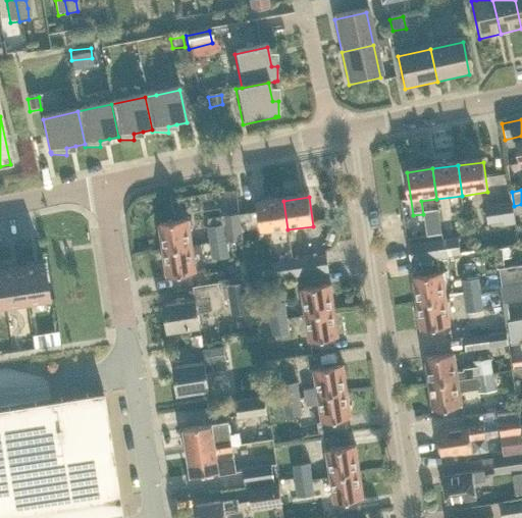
[(262,234),(288,229),(283,201),(258,205),(262,234)]
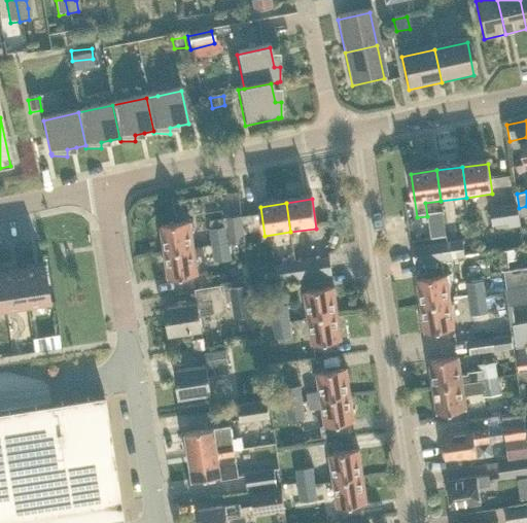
[(508,227),(521,225),(519,209),(490,212),(491,225),(508,222),(508,227)]
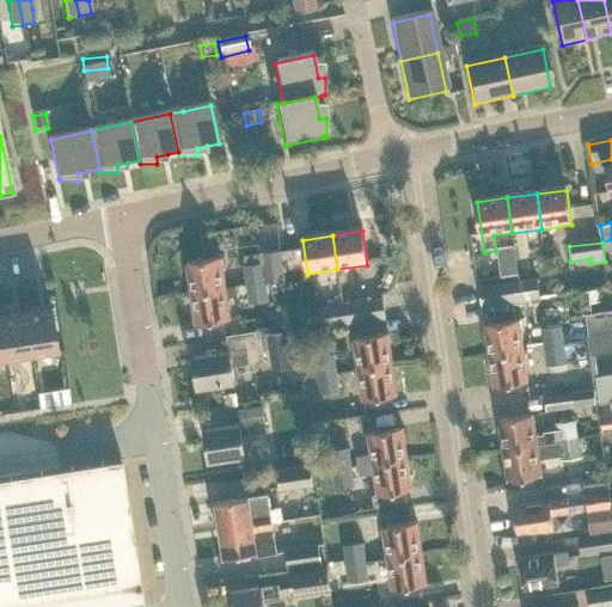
[(285,283),(281,253),(262,256),(267,286),(285,283)]
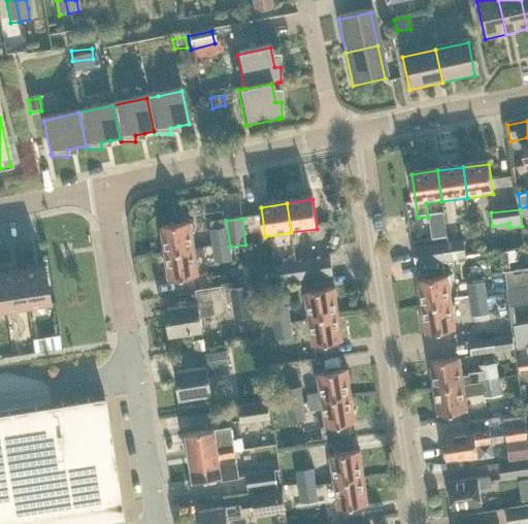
[(230,247),(226,221),(207,224),(211,250),(230,247)]
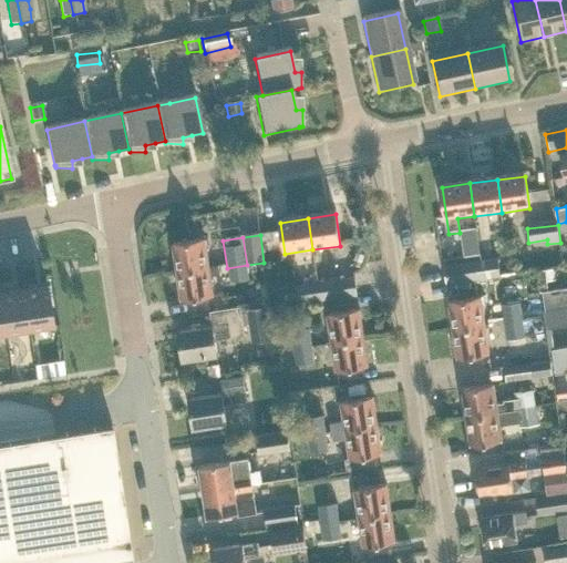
[(177,274),(210,269),(225,267),(223,257),(208,259),(206,241),(174,245),(177,274)]
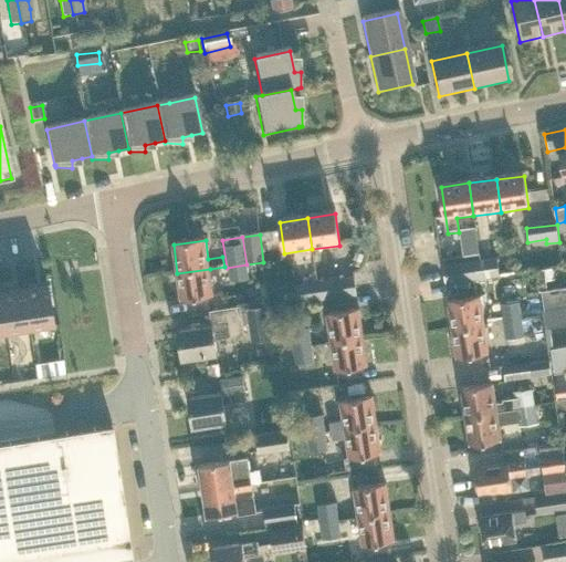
[(477,255),(474,240),(461,242),(463,257),(477,255)]
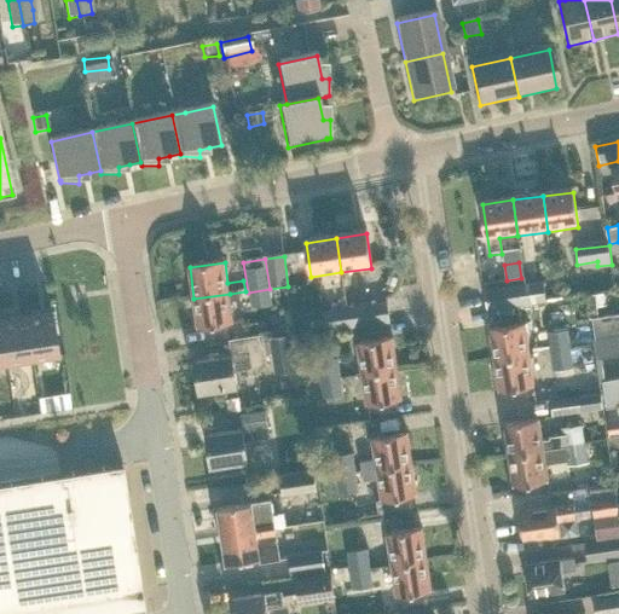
[(388,278),(383,291),(393,295),(398,282),(388,278)]
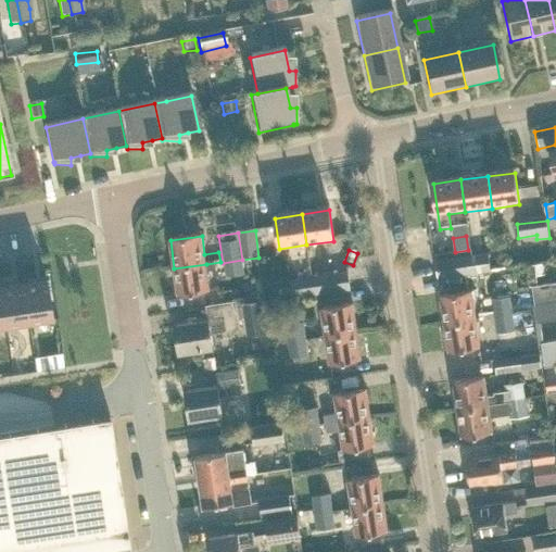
[(474,276),(489,274),(487,258),(471,260),(474,276)]
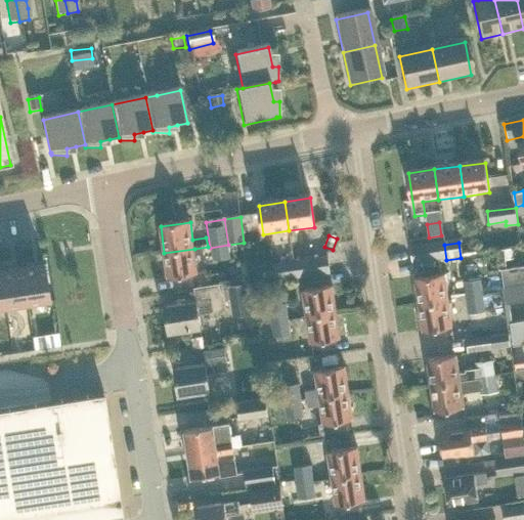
[(228,245),(210,248),(212,263),(230,261),(228,245)]
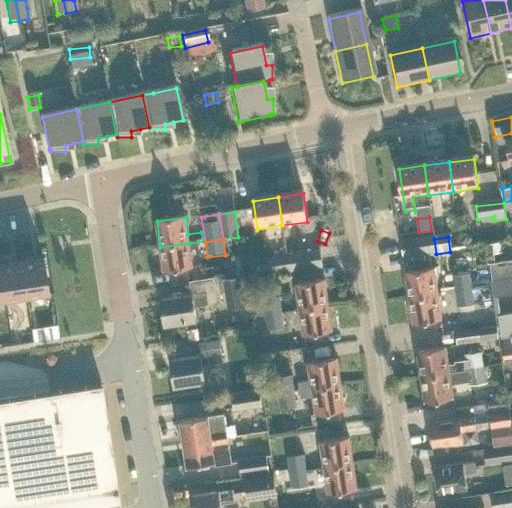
[(405,258),(436,254),(434,239),(403,243),(405,258)]
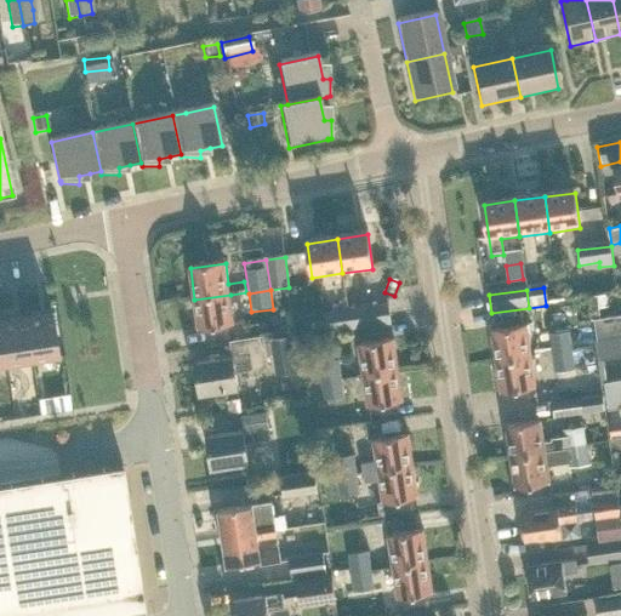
[(231,295),(194,300),(199,330),(235,325),(231,295)]
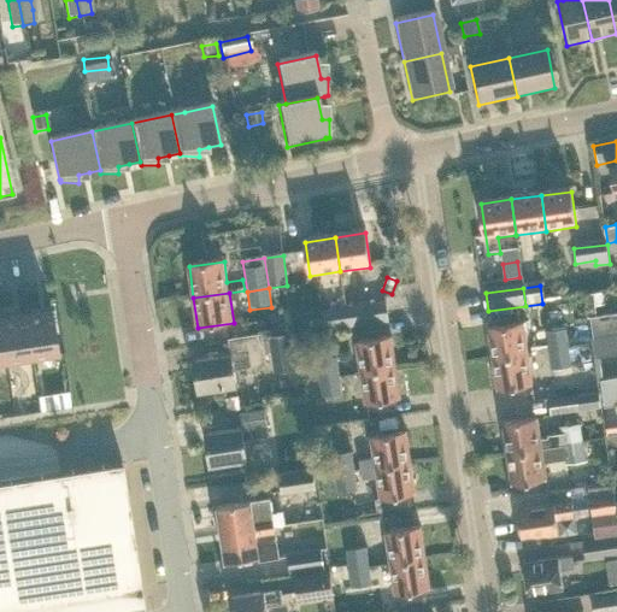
[(357,328),(388,323),(386,305),(354,310),(357,328)]
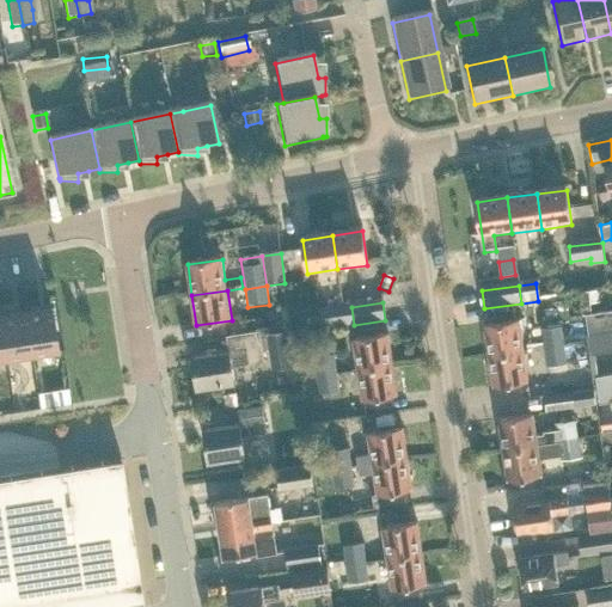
[(324,330),(354,325),(352,307),(320,312),(322,317),(323,327),(324,330)]
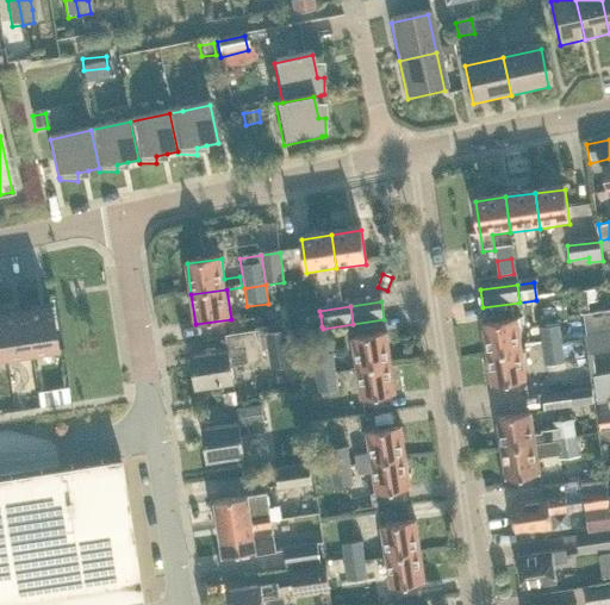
[(30,360),(57,356),(50,311),(24,316),(30,360)]
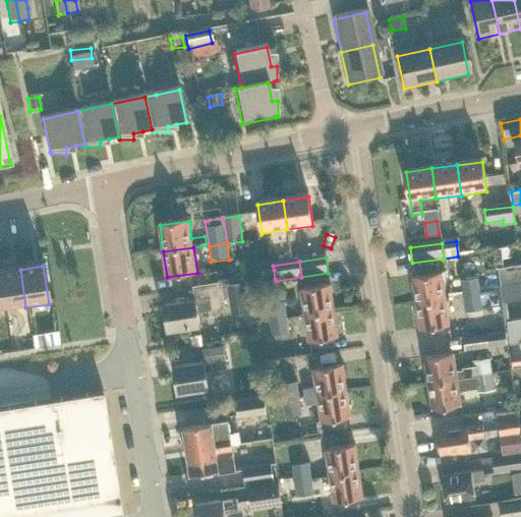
[(501,288),(520,285),(520,266),(499,270),(501,288)]
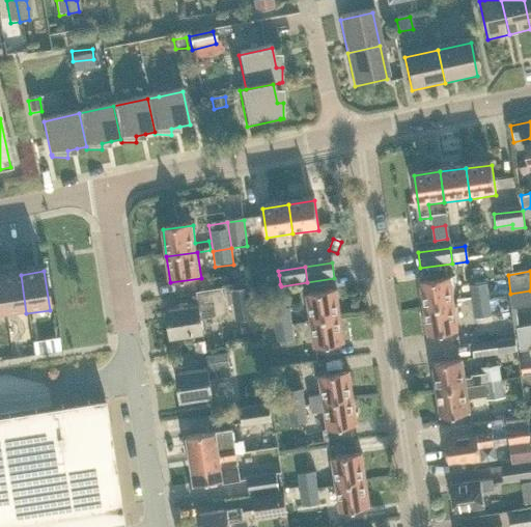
[(0,289),(4,316),(26,313),(21,275),(0,277),(0,289)]
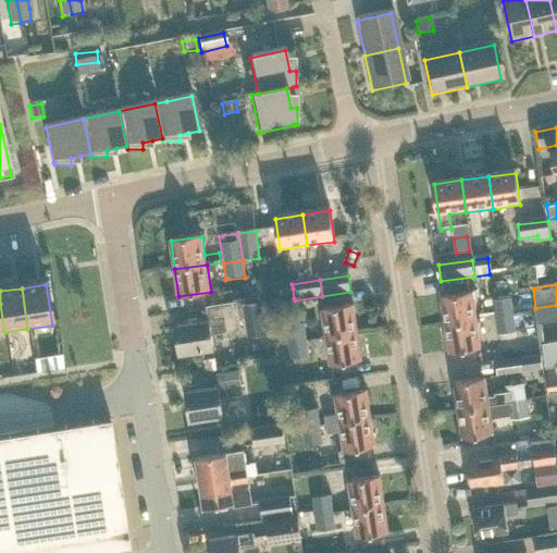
[(293,289),(282,291),(283,299),(294,298),(293,289)]
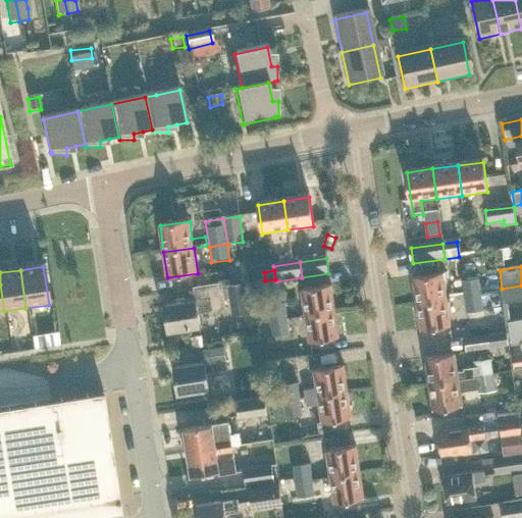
[(418,307),(446,302),(441,276),(414,280),(418,307)]
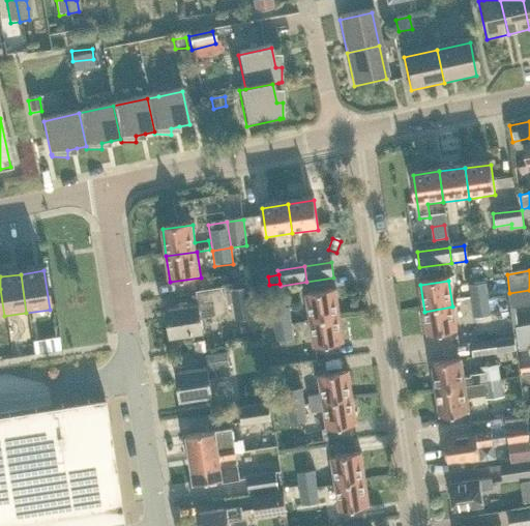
[(473,301),(489,299),(487,283),(470,285),(473,301)]
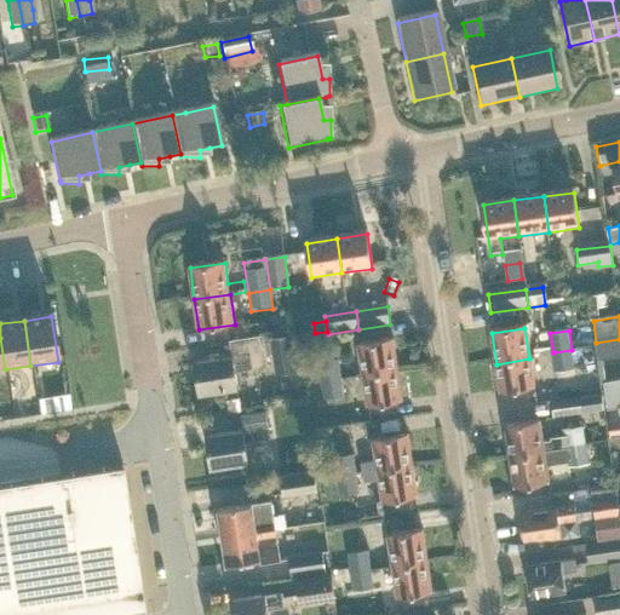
[(297,374),(291,337),(268,340),(274,378),(297,374)]
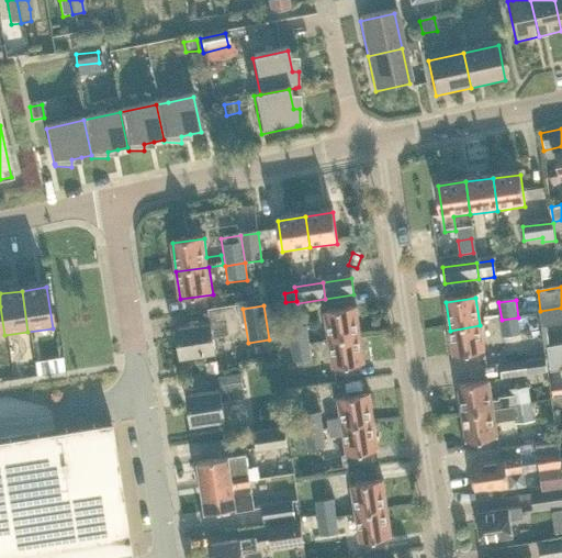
[(561,308),(540,311),(543,328),(561,325),(561,308)]
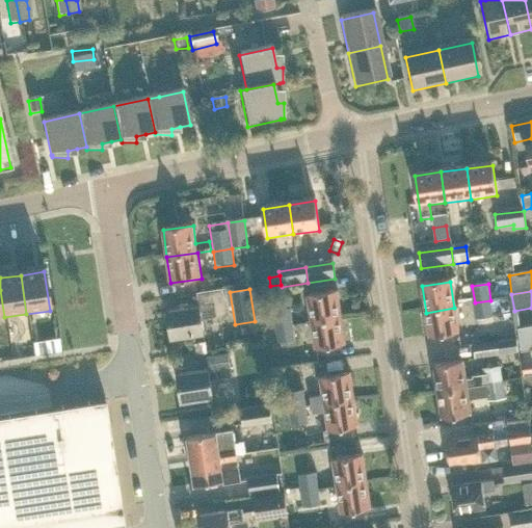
[(201,322),(229,317),(224,292),(196,296),(198,309),(167,314),(170,339),(203,334),(201,322)]
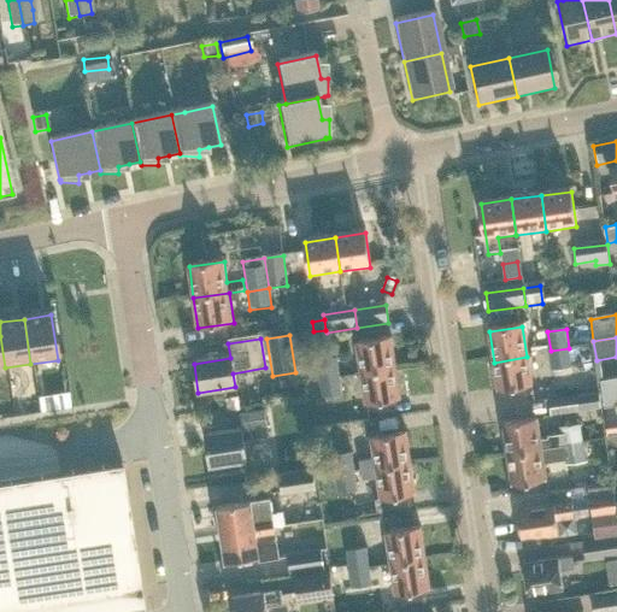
[(329,353),(328,339),(316,340),(317,354),(329,353)]
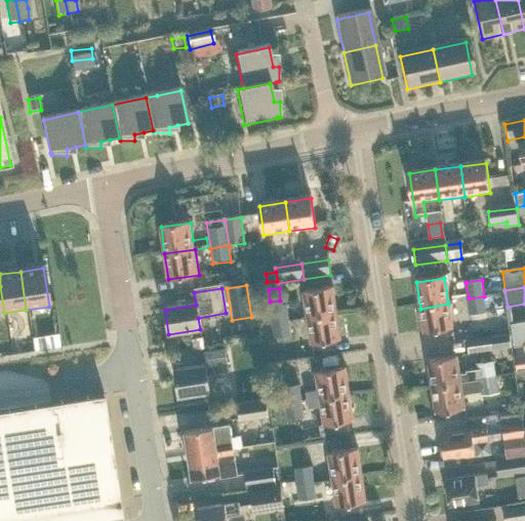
[(308,319),(336,315),(332,289),(304,293),(308,319)]
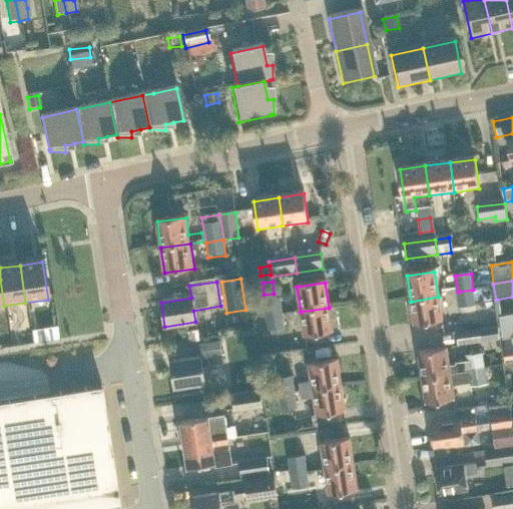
[(460,308),(476,306),(473,290),(458,292),(460,308)]
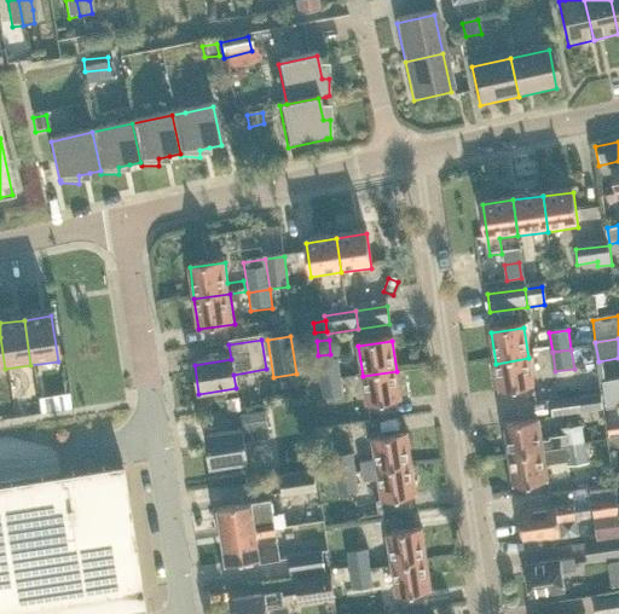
[(501,394),(533,389),(528,358),(496,364),(501,394)]
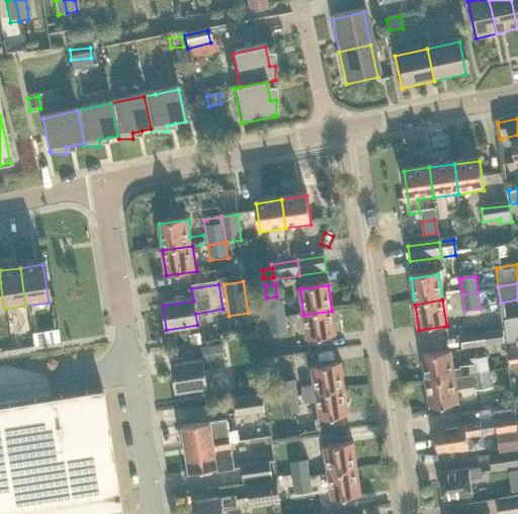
[(269,320),(284,318),(282,303),(267,305),(269,320)]
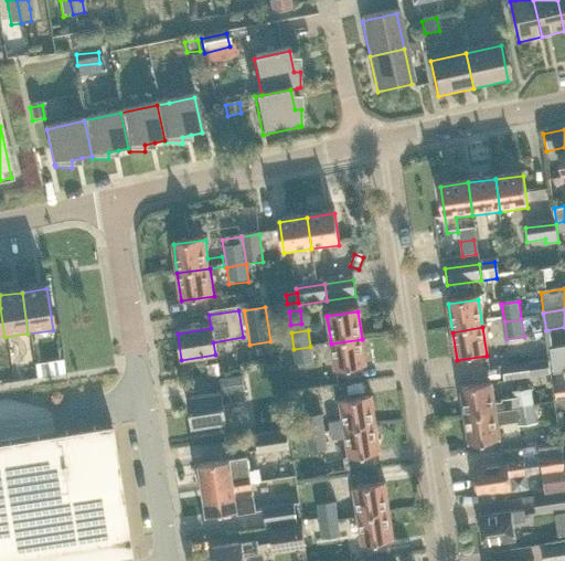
[(336,371),(366,367),(362,339),(331,343),(336,371)]
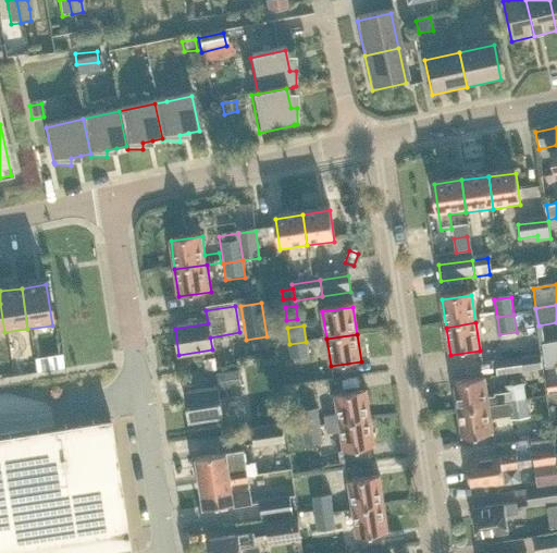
[(292,360),(308,358),(306,342),(289,344),(292,360)]
